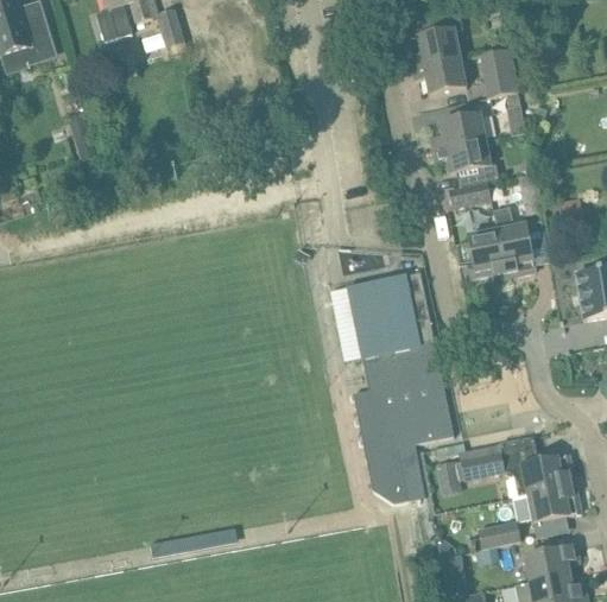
[(11,0),(6,1),(6,0),(0,0),(0,58),(21,51),(26,65),(54,56),(37,5),(19,11),(16,0),(11,0)]
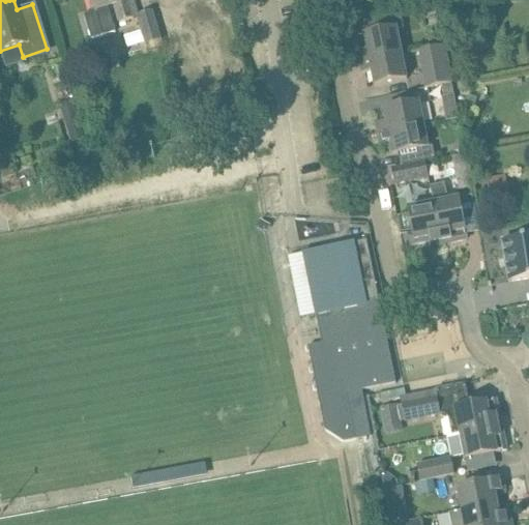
[(89,0),(91,7),(113,0),(118,19),(133,15),(128,0),(89,0)]
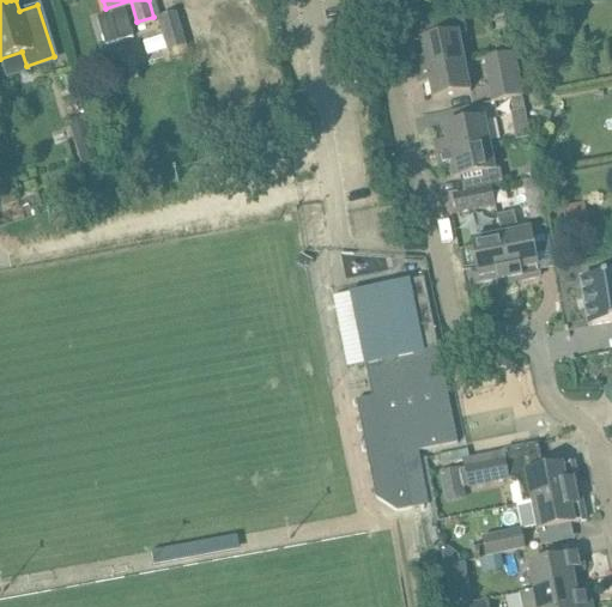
[(104,41),(132,32),(123,5),(96,13),(104,41)]
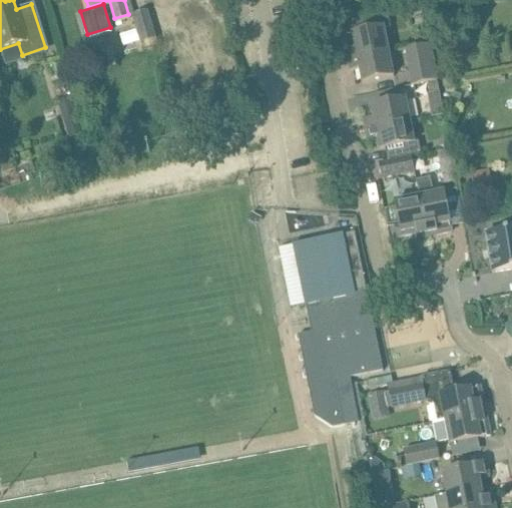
[(140,38),(155,34),(147,7),(132,11),(140,38)]
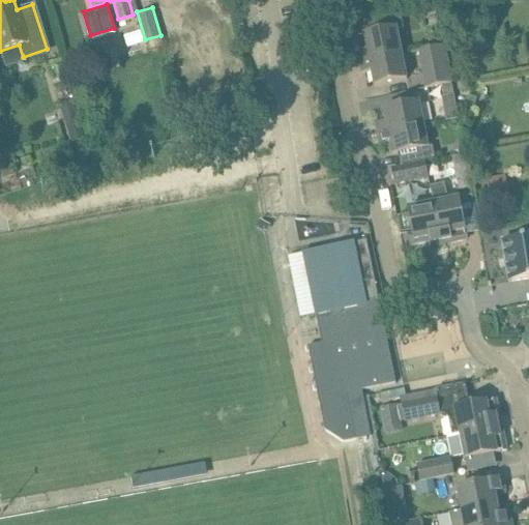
[(361,58),(401,50),(395,25),(402,24),(400,10),(374,16),(377,29),(354,33),(357,49),(359,49),(361,58)]
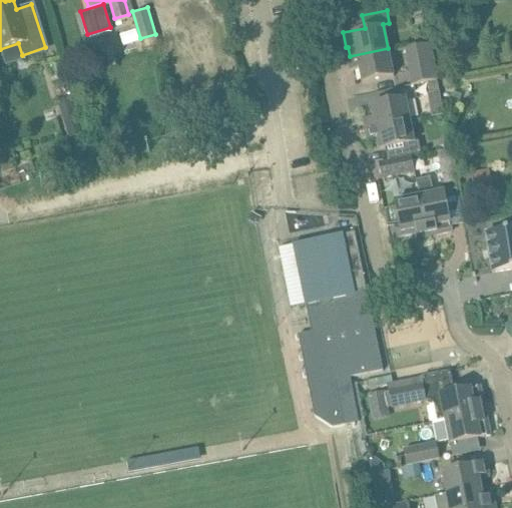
[(413,81),(428,78),(437,76),(429,40),(406,45),(413,81)]
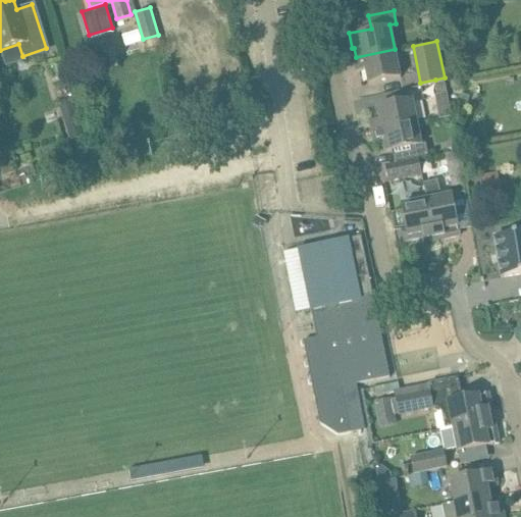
[(395,49),(356,57),(358,65),(355,66),(355,67),(364,65),(367,80),(387,75),(400,73),(395,49)]
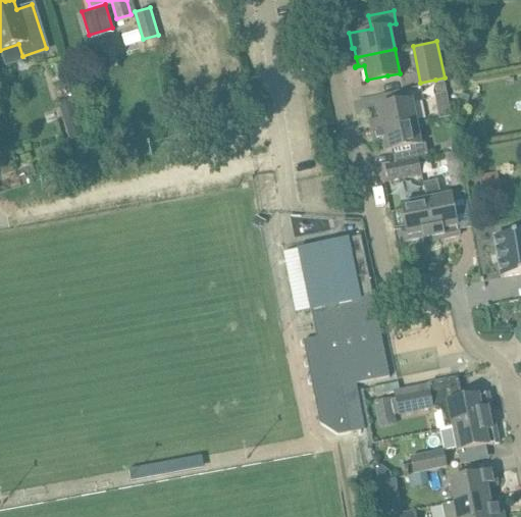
[(445,78),(435,80),(437,92),(447,90),(445,78)]
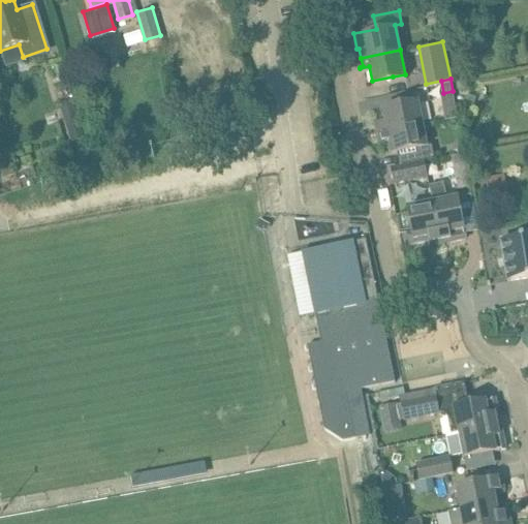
[(76,118),(70,98),(59,102),(65,122),(76,118)]
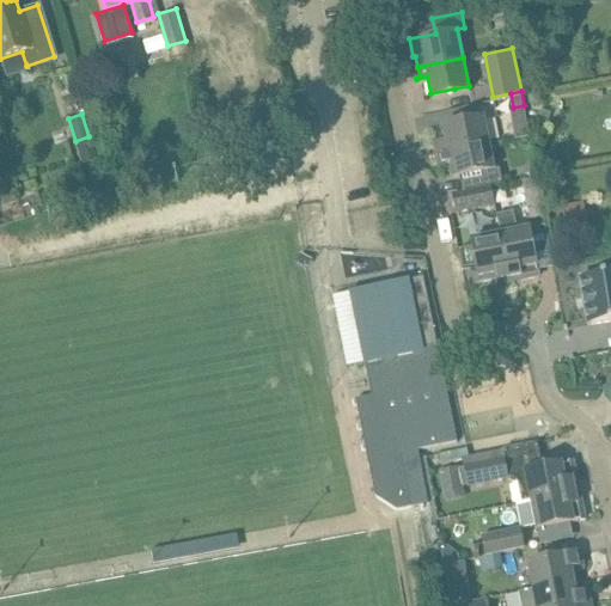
[(432,139),(434,151),(488,140),(483,114),(478,115),(459,118),(441,122),(444,136),(432,139)]
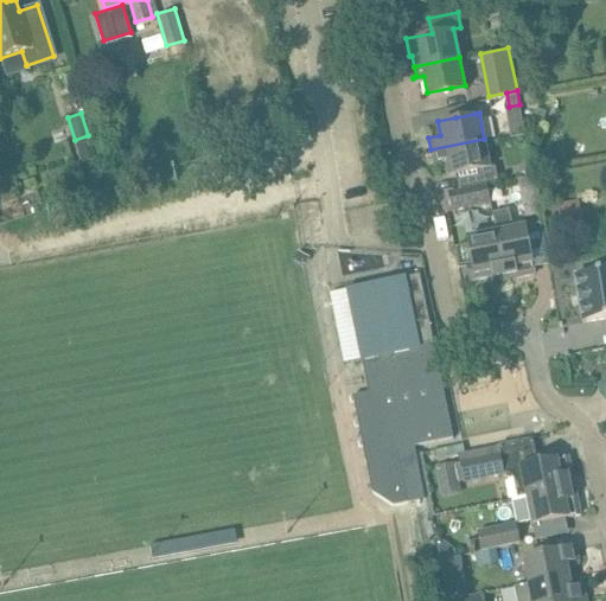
[(484,139),(431,149),(433,160),(445,158),(448,172),(454,171),(458,186),(470,184),(485,180),(492,179),(497,178),(493,164),(489,164),(484,139)]
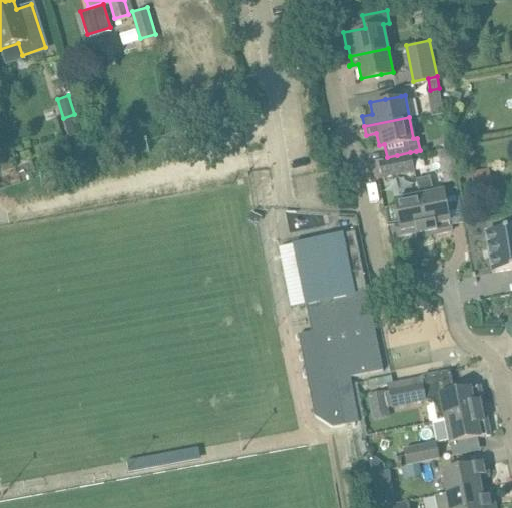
[(437,148),(444,179),(455,177),(449,145),(437,148)]
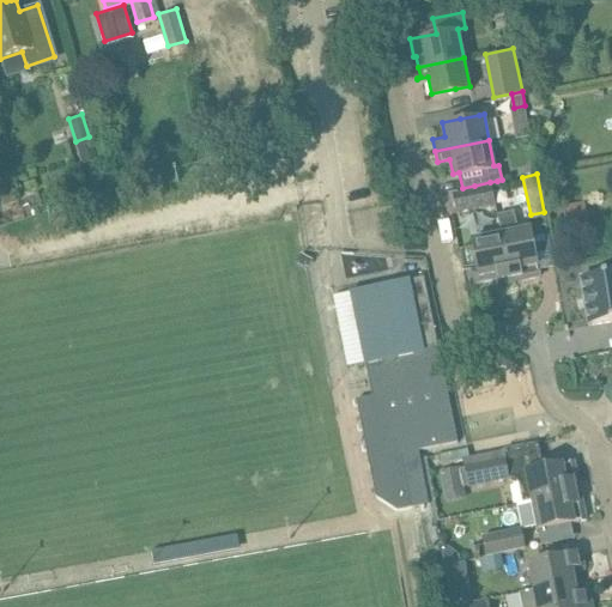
[(462,188),(452,190),(456,208),(494,201),(490,182),(474,186),(462,188)]
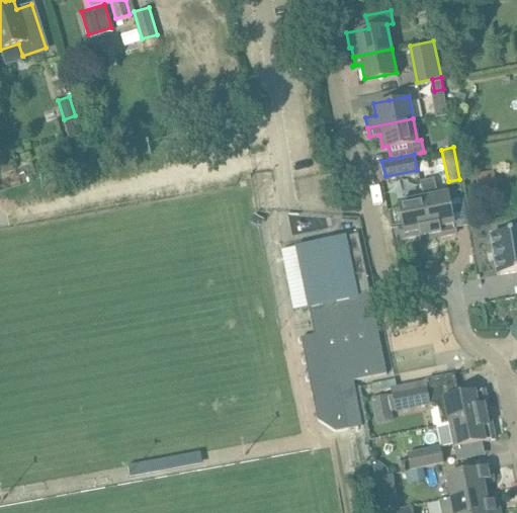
[(493,186),(489,169),(477,171),(480,188),(493,186)]
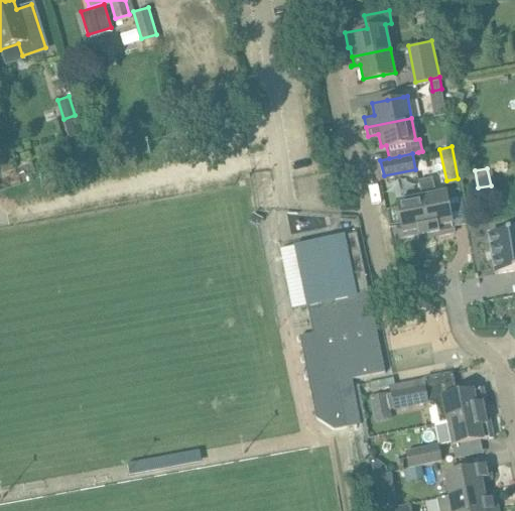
[(417,177),(420,194),(428,232),(437,230),(438,233),(454,230),(444,188),(435,190),(431,175),(417,177)]
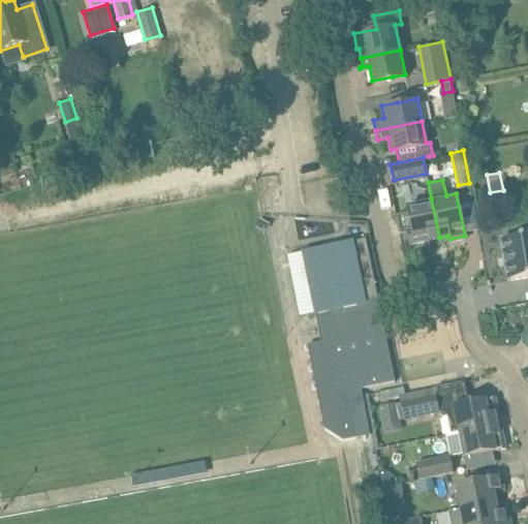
[(430,240),(439,238),(431,198),(407,204),(411,226),(406,227),(409,241),(429,238),(430,243),(431,243),(430,240)]
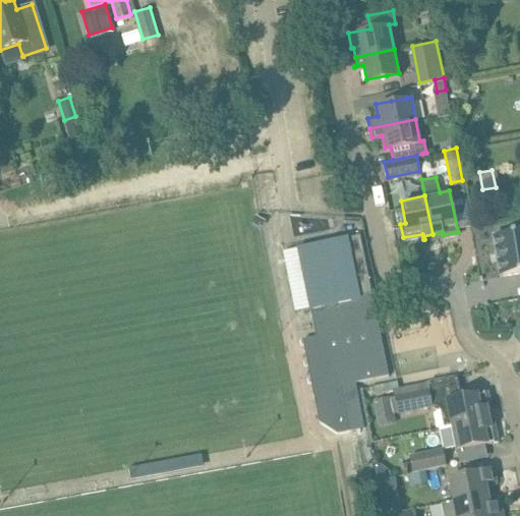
[(263,217),(254,213),(251,220),(258,224),(263,217)]
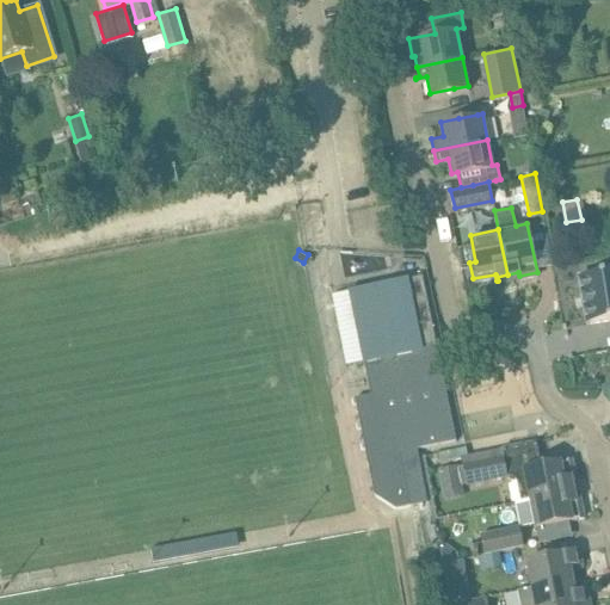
[(609,267),(578,273),(581,291),(580,291),(580,294),(581,294),(583,301),(581,301),(581,303),(584,303),(586,321),(609,316),(609,267)]
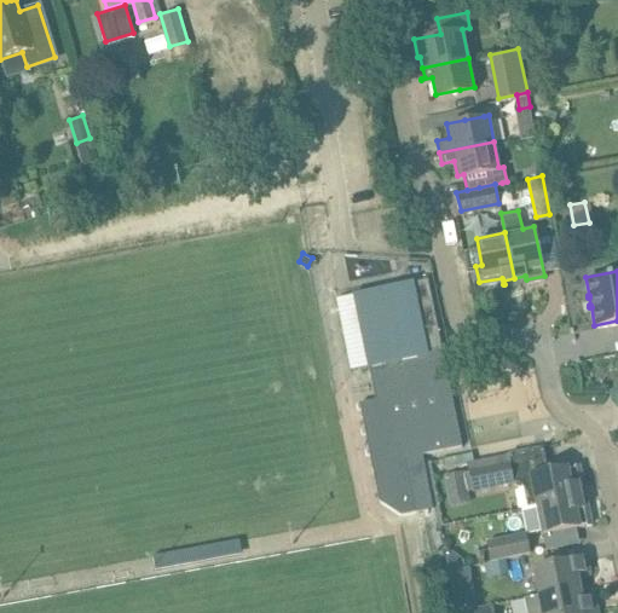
[(365,289),(353,290),(369,363),(375,397),(376,403),(359,406),(379,498),(399,513),(414,509),(431,507),(433,505),(423,460),(422,451),(461,443),(455,412),(427,276),(365,289)]
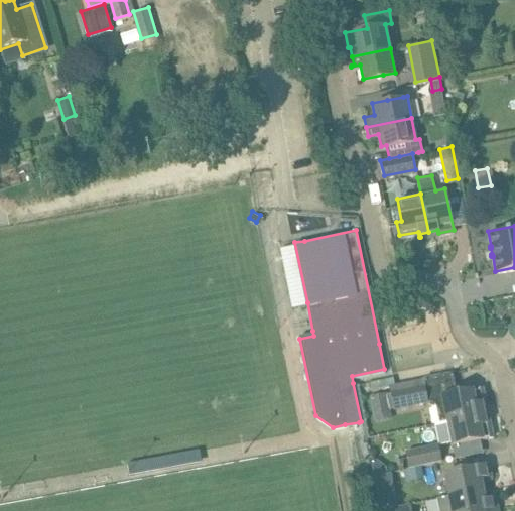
[(394,382),(392,374),(379,377),(381,385),(394,382)]
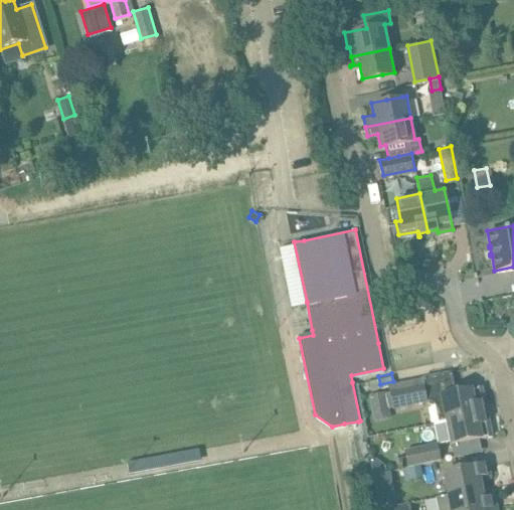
[(426,398),(422,383),(391,390),(395,405),(426,398)]
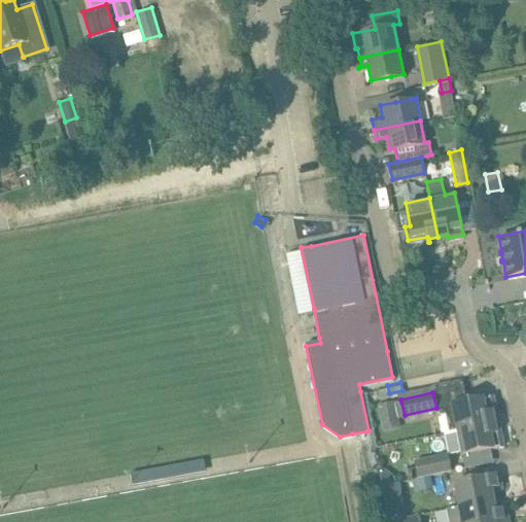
[(444,404),(446,412),(441,413),(444,429),(456,427),(495,419),(493,410),(496,410),(493,394),(444,404)]
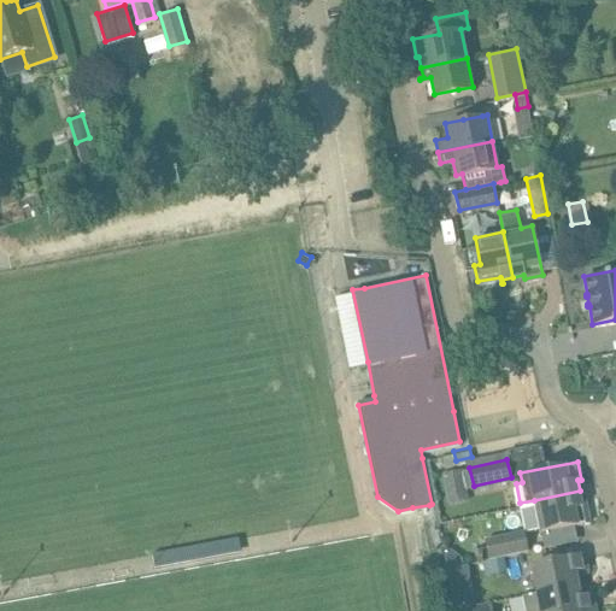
[(447,501),(468,498),(462,466),(441,470),(447,501)]
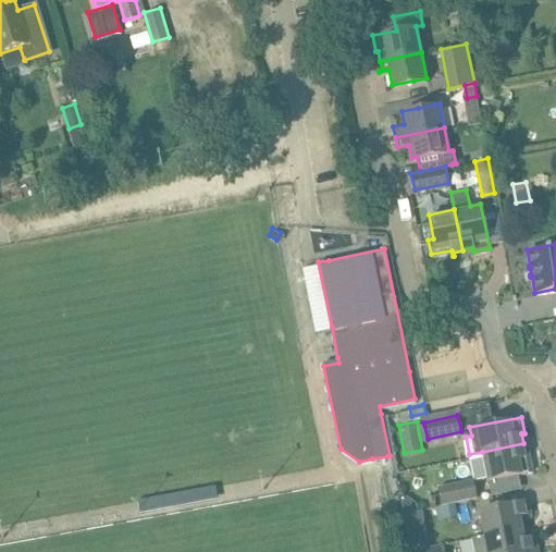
[(523,443),(482,452),(469,454),(473,474),(478,477),(486,475),(487,478),(531,469),(529,453),(526,453),(523,443)]
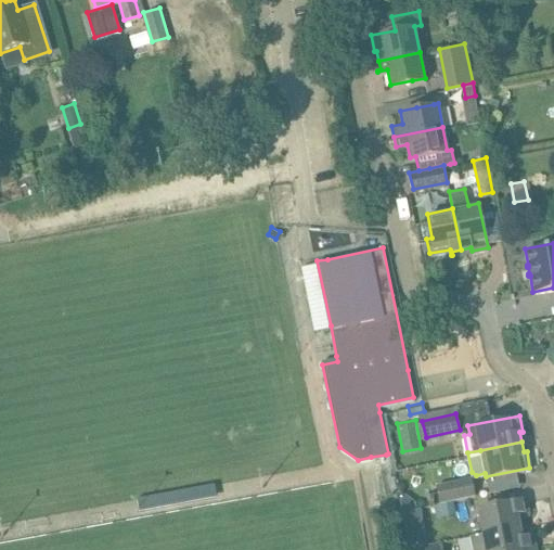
[(473,494),(469,476),(436,483),(439,500),(451,497),(473,494)]
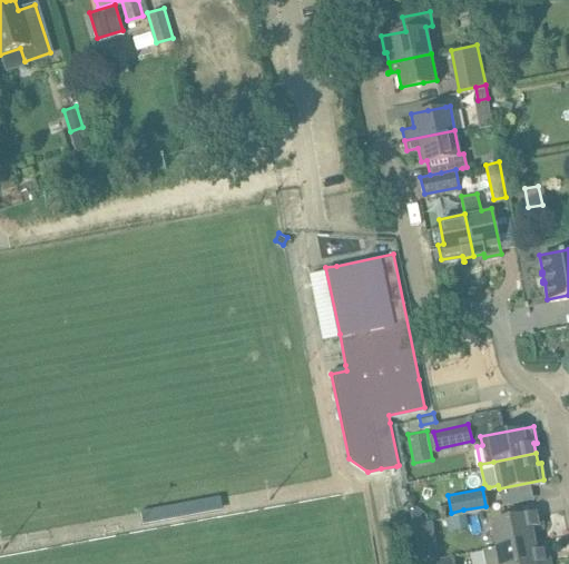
[(139,518),(222,510),(219,495),(138,504),(139,518)]
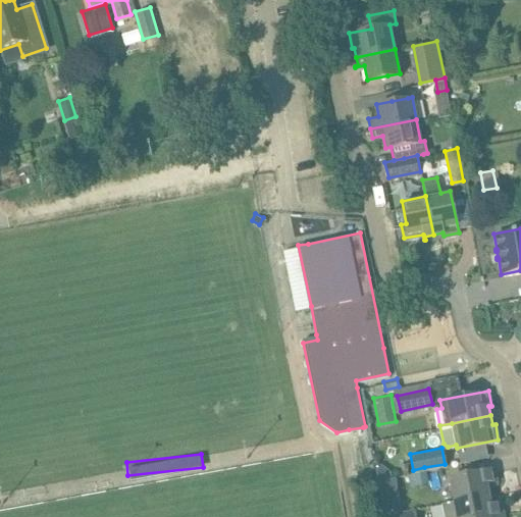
[(415,481),(427,479),(424,467),(413,470),(415,481)]
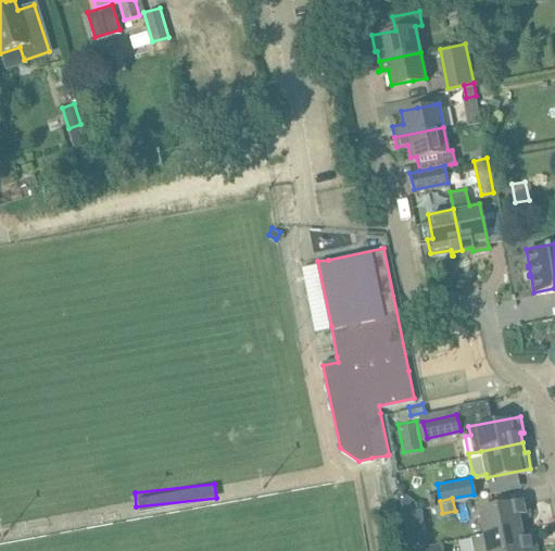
[(478,509),(483,531),(520,525),(518,512),(529,510),(527,499),(478,509)]
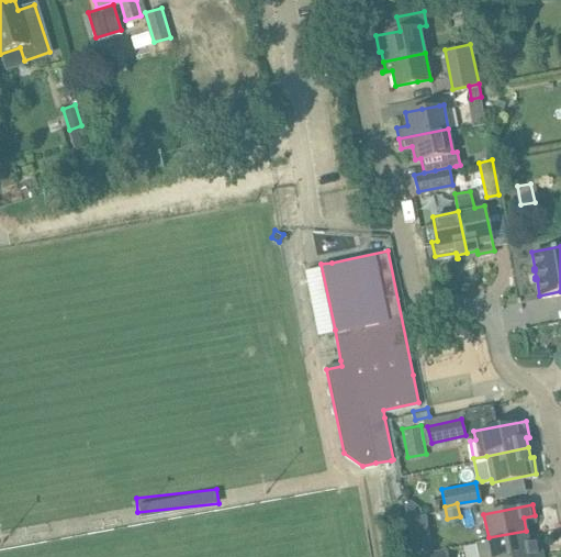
[(426,513),(408,515),(410,527),(427,525),(426,513)]
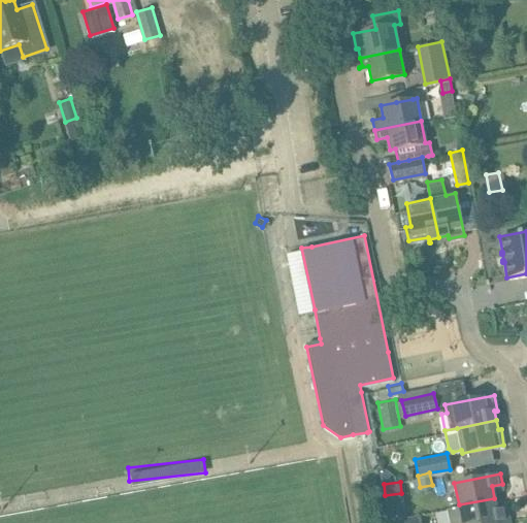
[(459,504),(462,522),(480,522),(509,517),(507,508),(497,510),(494,498),(459,504)]
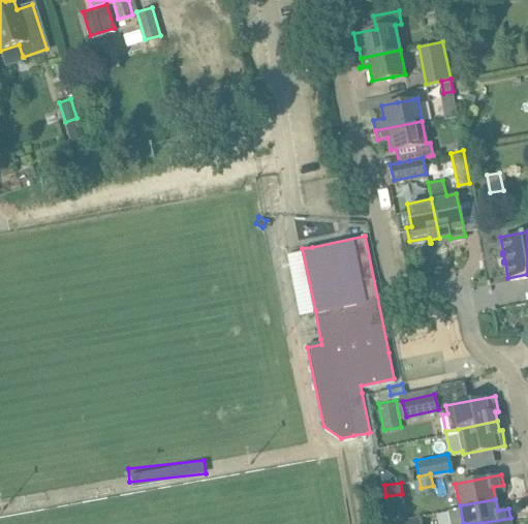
[(457,523),(455,506),(436,510),(438,523),(457,523)]
